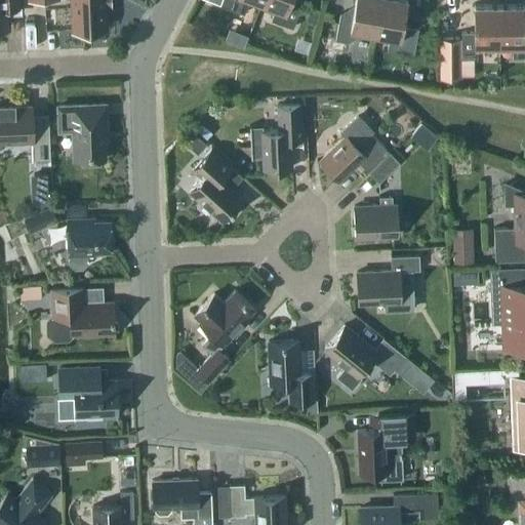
[(19,7),(18,0),(0,0),(0,23),(7,23),(7,15),(22,14),(22,7),(19,7)]
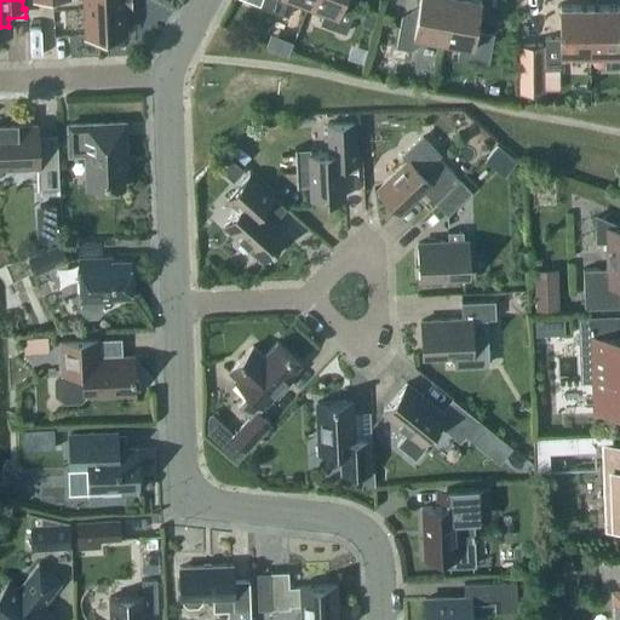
[(86,0),(89,34),(125,33),(124,4),(122,0),(86,0)]
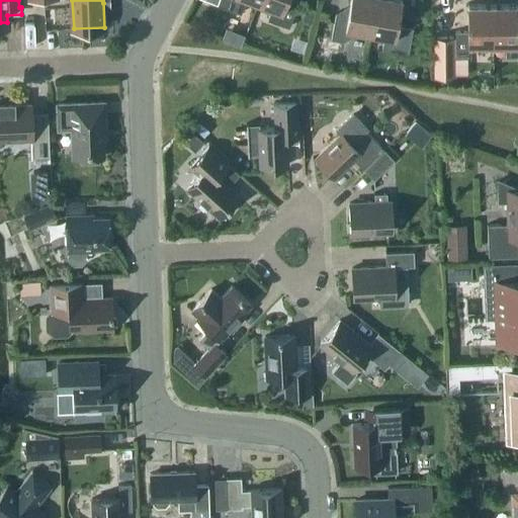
[(245,0),(249,0),(258,3),(259,0),(219,0),(217,4),(240,13),(245,0)]
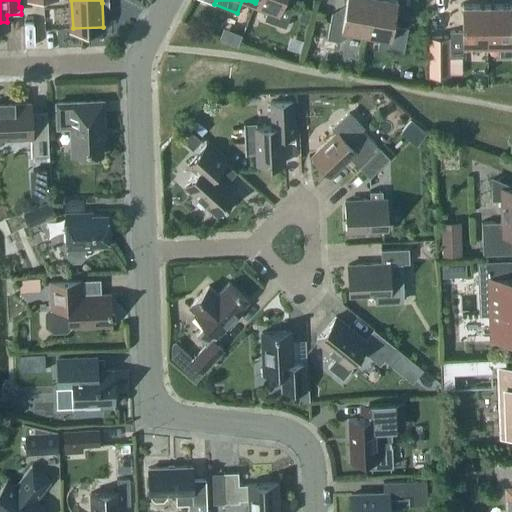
[(256,0),(255,3),(268,8),(264,19),(286,27),(295,3),(286,0),(256,0)]
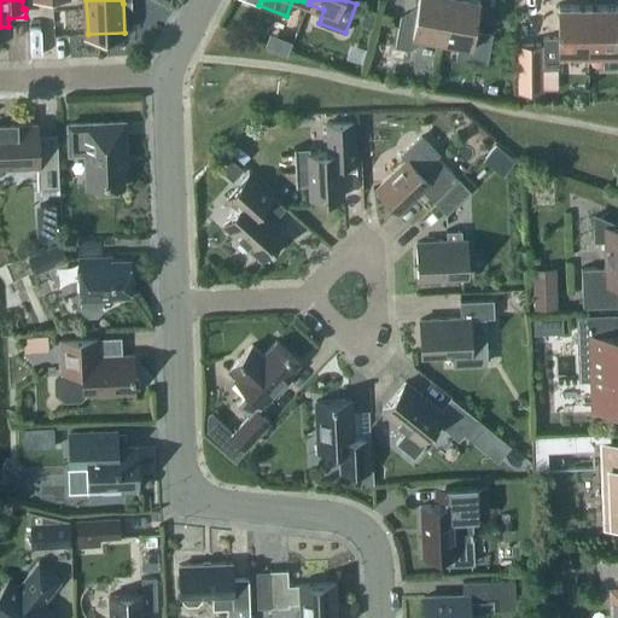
[(413,35),(442,40),(448,0),(418,0),(415,18),(401,16),(395,46),(410,48),(413,35)]
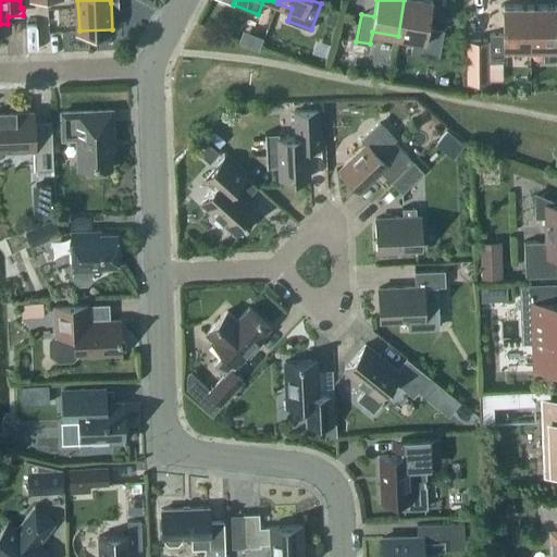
[(404,0),(398,36),(413,39),(411,51),(440,57),(444,29),(428,26),(431,0),(404,0)]
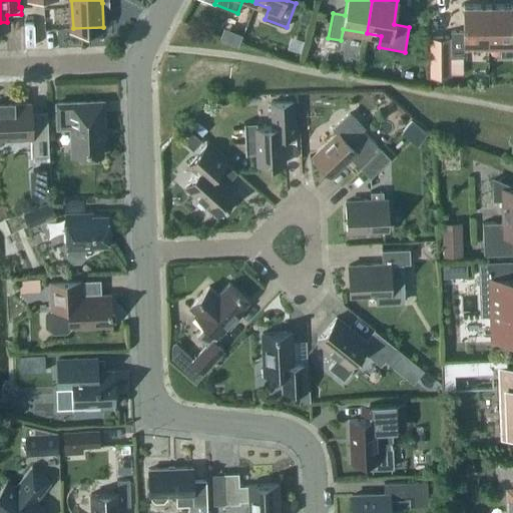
[(488,44),(488,4),(463,4),(464,32),(450,32),(450,36),(451,57),(464,57),(464,44),(488,44)]
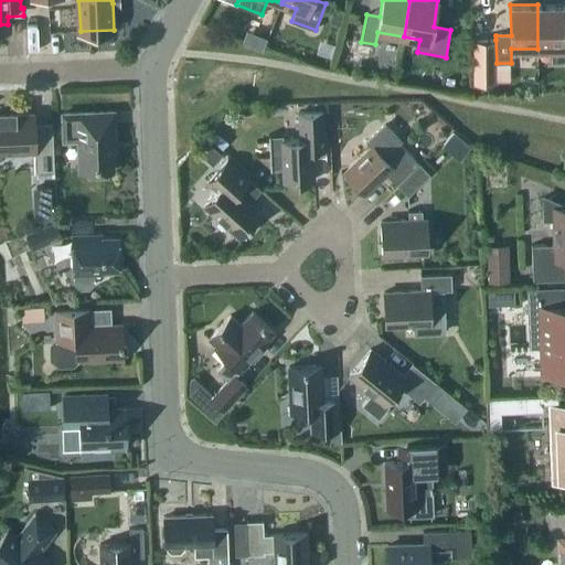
[(564,32),(564,4),(537,4),(537,49),(564,49),(564,61),(564,32)]
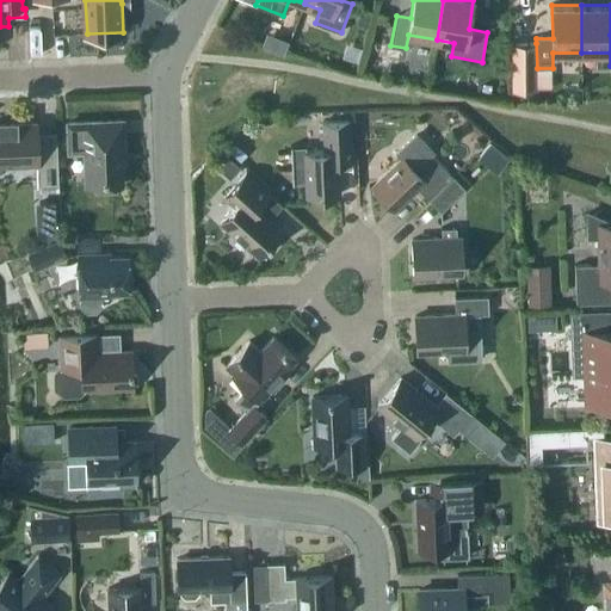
[(365,28),(370,13),(360,10),(356,23),(365,28)]
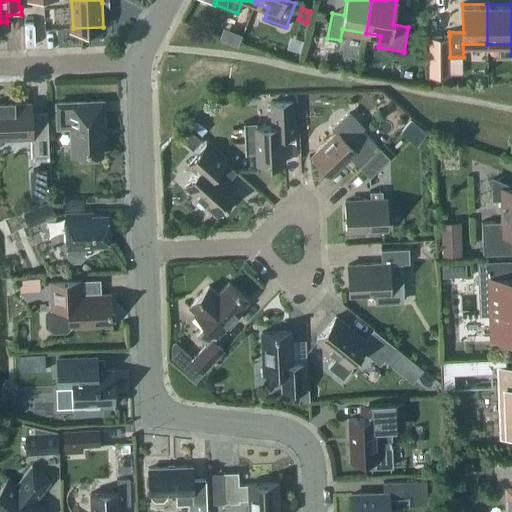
[(450,57),(449,36),(432,36),(433,74),(450,74),(450,57)]
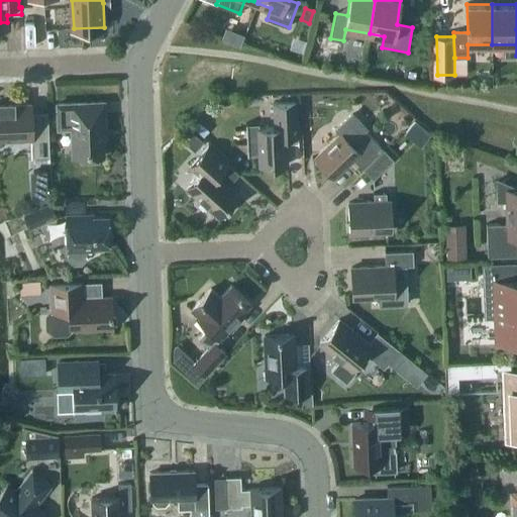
[(103,102),(58,104),(59,128),(72,127),(73,157),(103,156),(102,131),(105,131),(103,102)]
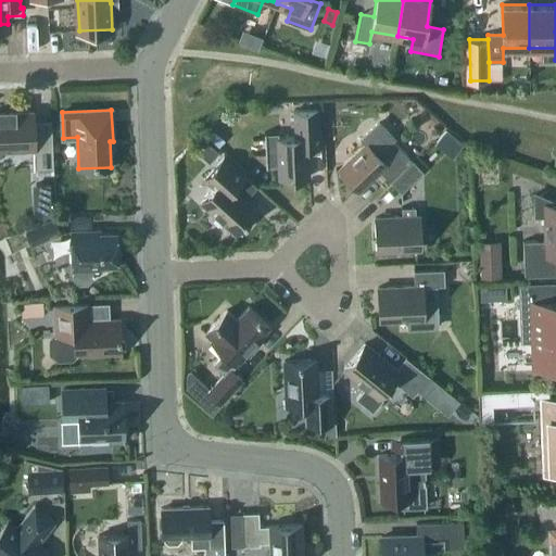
[(307,149),(320,149),(318,110),(294,111),(295,137),(278,138),(278,133),(265,133),(265,131),(264,131),(265,166),(267,166),(267,165),(278,165),(279,178),(310,177),(307,149)]
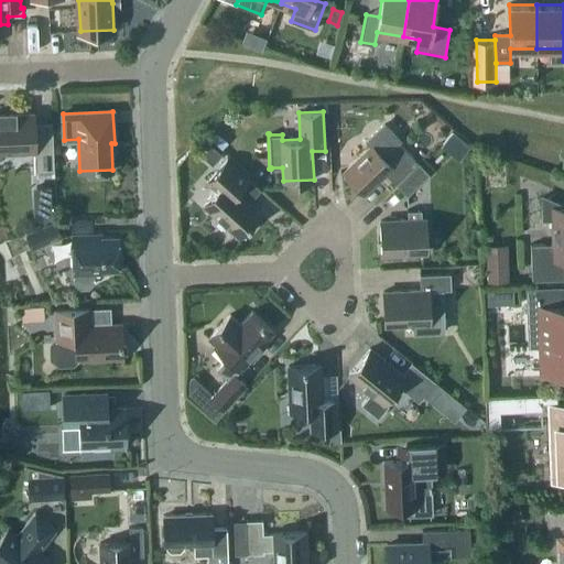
[(34,115),(0,115),(0,162),(1,162),(0,152),(35,150),(36,172),(54,171),(53,131),(35,132),(34,115)]
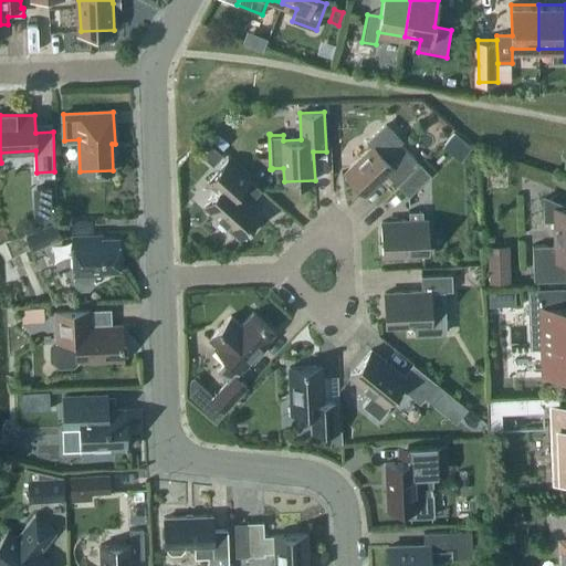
[(374,145),(345,173),(365,194),(386,174),(396,184),(419,163),(399,143),(401,140),(386,125),(369,140),(374,145)]
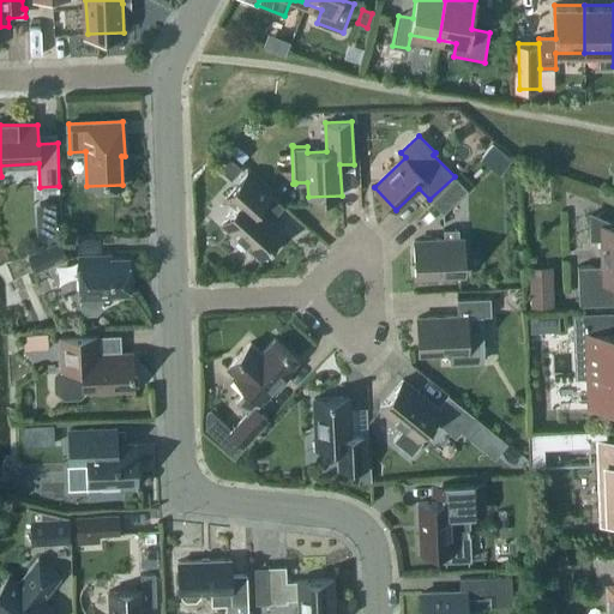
[(233,156),(239,149),(229,140),(223,148),(233,156)]
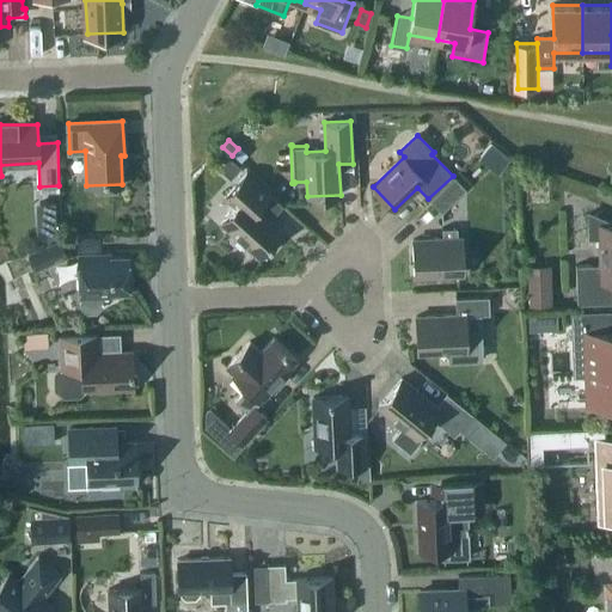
[(221,222),(258,256),(283,230),(262,210),(275,196),(248,171),(224,197),(234,207),(221,222)]
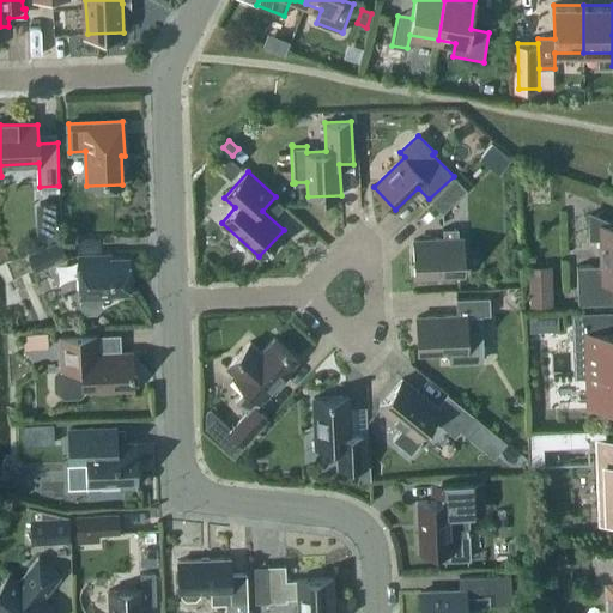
[(455,177),(454,177),(444,187),(431,200),(443,212),(467,189),(455,177)]
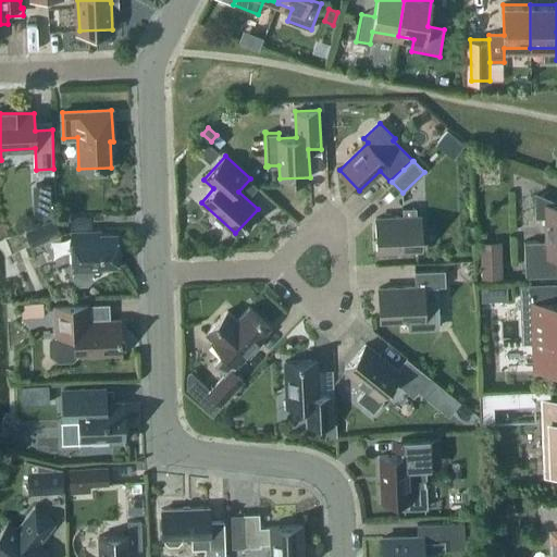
[(556,201),(537,194),(537,215),(545,215),(546,240),(524,242),(525,275),(556,274),(556,201)]
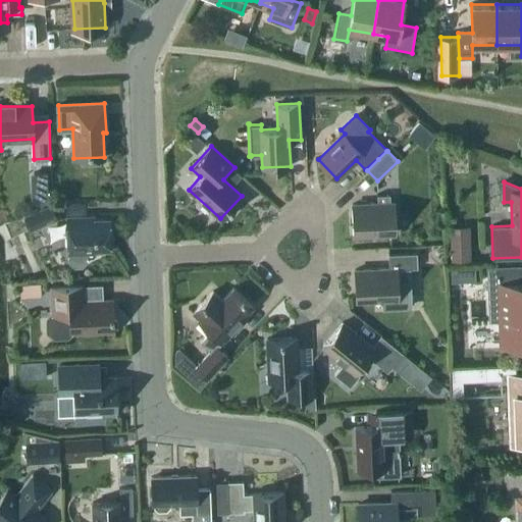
[(389,203),(389,196),(376,197),(376,204),(353,204),(354,235),(396,233),(395,203),(389,203)]
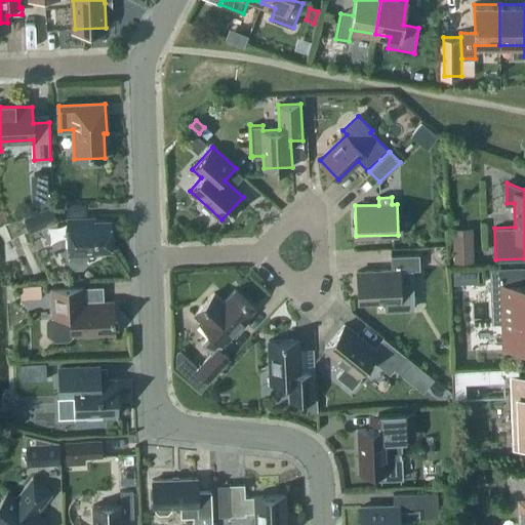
[(57,219),(51,206),(25,217),(31,231),(57,219)]
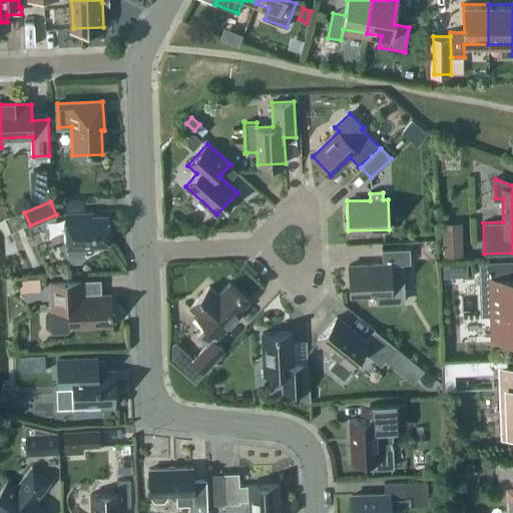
[(66,212),(67,248),(74,264),(79,263),(84,257),(84,248),(93,247),(93,244),(108,243),(107,214),(81,215),(81,212),(66,212)]
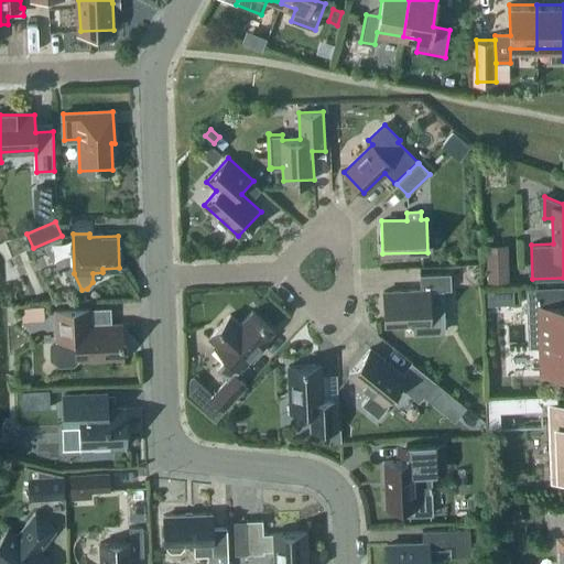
[(507,281),(506,247),(485,248),(486,282),(507,281)]
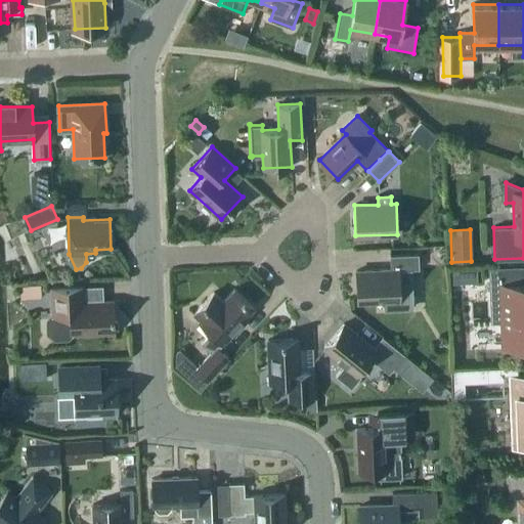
[(407,269),(420,269),(419,254),(390,256),(391,269),(356,271),(357,302),(383,301),(383,310),(409,309),(407,269)]
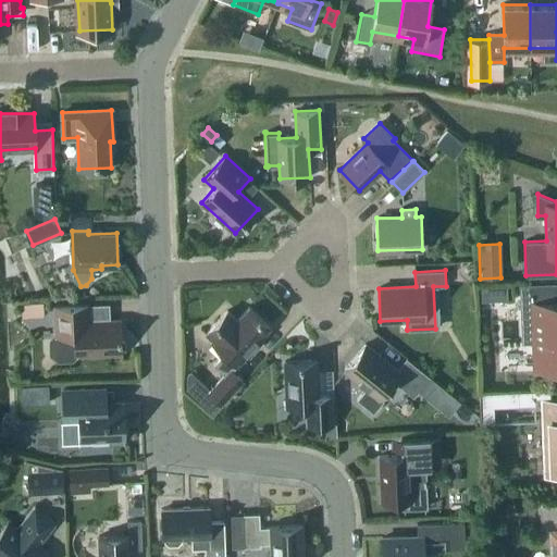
[(556,284),(521,285),(523,341),(534,341),(535,368),(556,366),(556,300),(556,301),(556,284)]
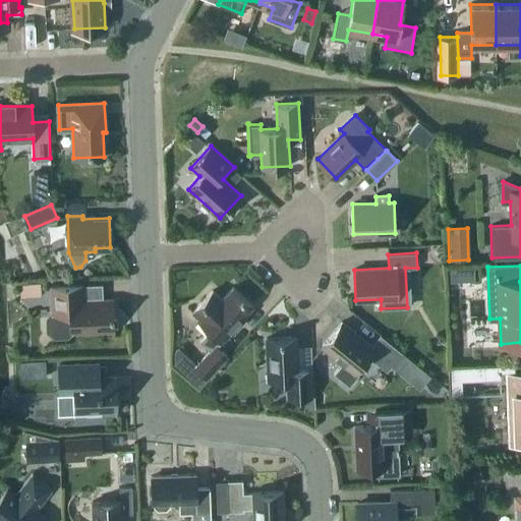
[(449,281),(473,280),(473,268),(449,269),(449,281)]
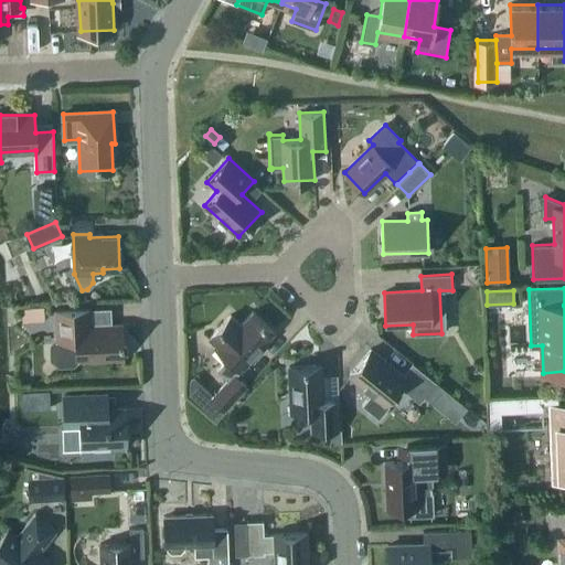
[(44,321),(46,307),(24,304),(22,318),(44,321)]
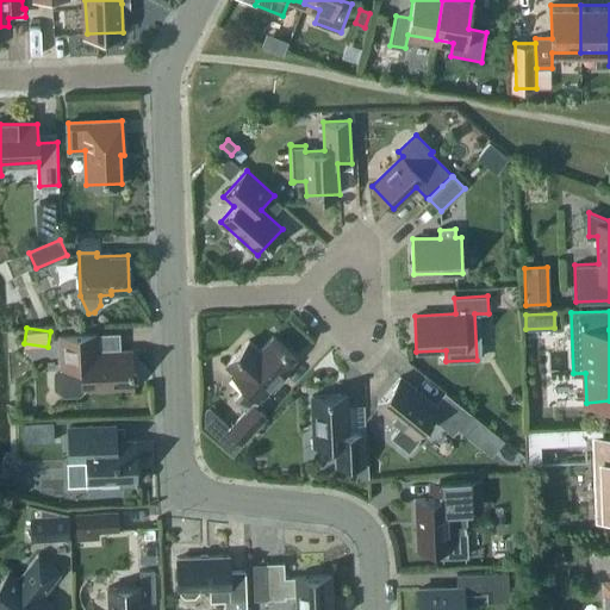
[(60,335),(61,367),(57,367),(53,373),(53,388),(62,397),(78,397),(82,388),(134,386),(131,350),(91,352),(89,334),(60,335)]
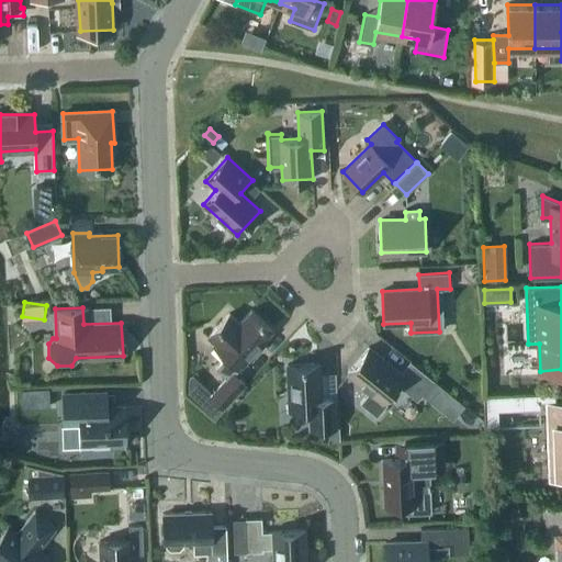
[(226,379),(233,371),(235,373),(239,369),(262,345),(260,343),(272,329),(251,310),(239,323),(229,314),(209,336),(216,343),(214,345),(226,356),(215,368),(226,379)]
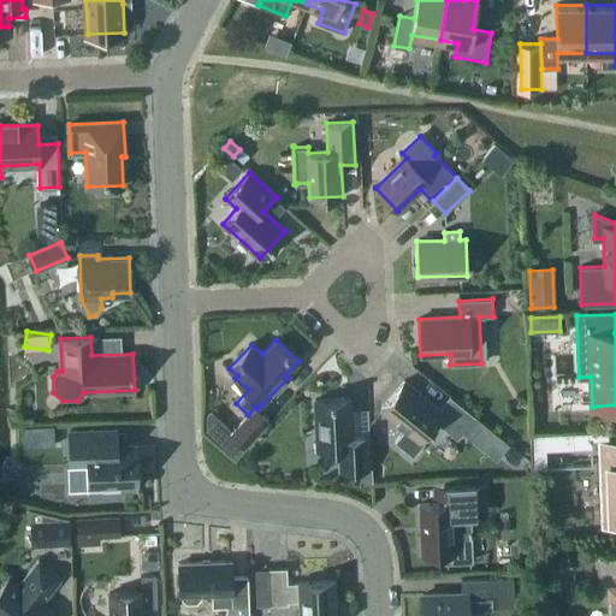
[(404,380),(381,408),(406,428),(395,442),(414,456),(425,442),(421,439),(424,436),(436,420),(458,439),(463,432),(486,451),(490,446),(499,436),(477,416),(450,396),(439,409),(404,380)]
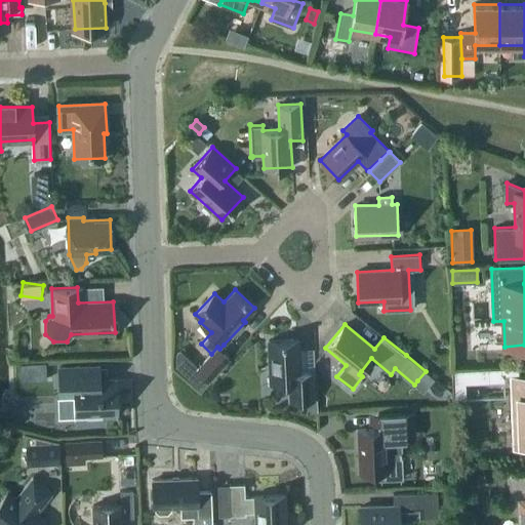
[(289,381),(290,399),(313,398),(312,372),(299,373),(298,339),(269,340),(271,382),(289,381)]
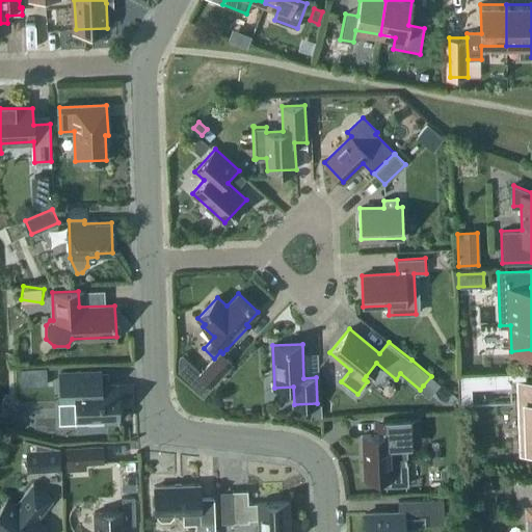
[(200,374),(211,386),(233,363),(222,353),(220,351),(214,358),(200,374)]
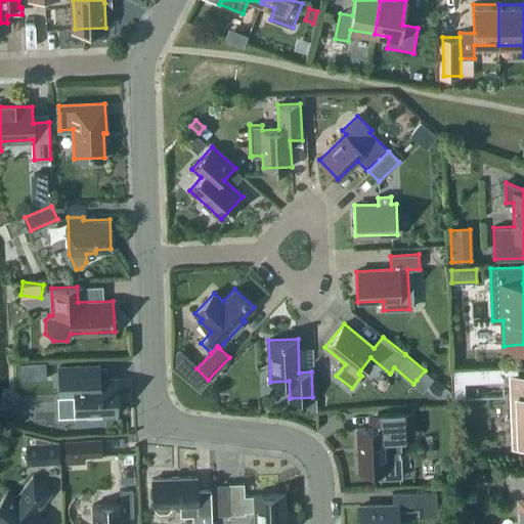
[(116,379),(100,380),(100,365),(58,367),(59,394),(75,394),(75,413),(118,412),(116,379)]
